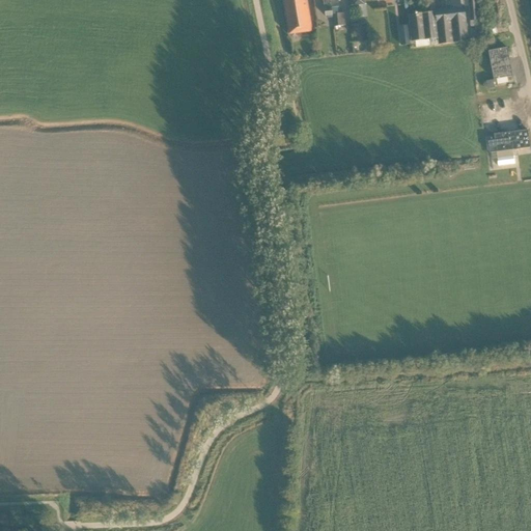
[(306,0),(282,0),(287,34),(288,34),(291,36),(294,34),(312,32),(306,0)]
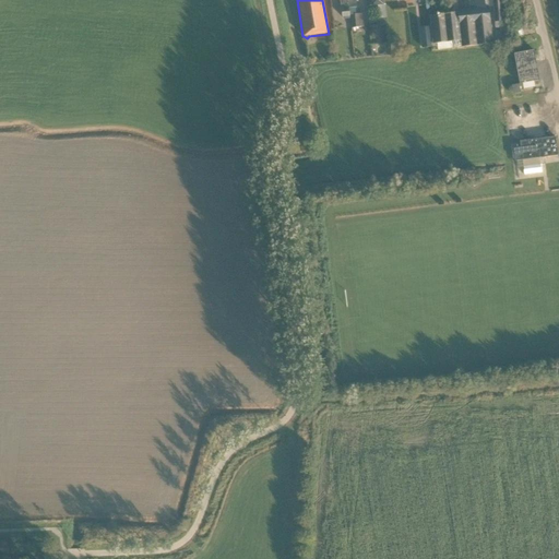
[(348,8),(347,0),(340,0),(342,19),(349,18),(348,8)]
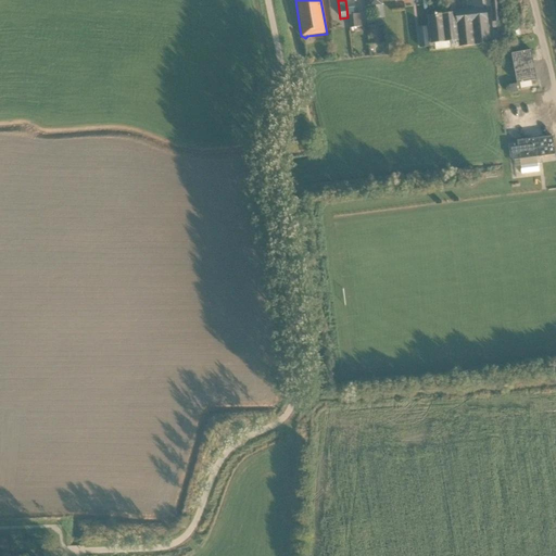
[(381,4),(380,0),(366,0),(367,7),(376,5),(377,19),(384,17),(382,4),(381,4)]
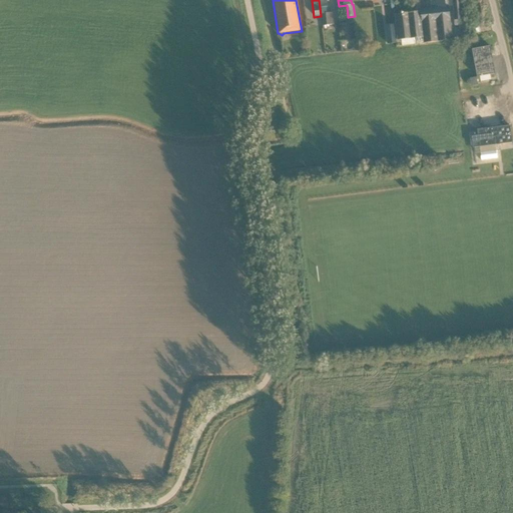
[(431,0),(432,8),(420,10),(420,12),(421,12),(424,43),(452,40),(448,6),(453,6),(451,0),(431,0)]
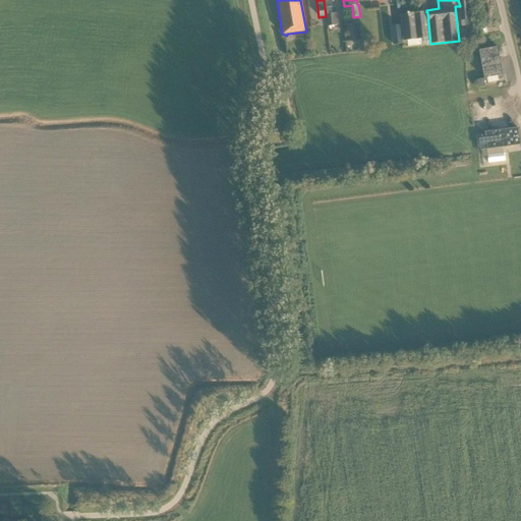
[(458,0),(460,6),(460,12),(461,12),(462,20),(470,19),(468,0),(458,0)]
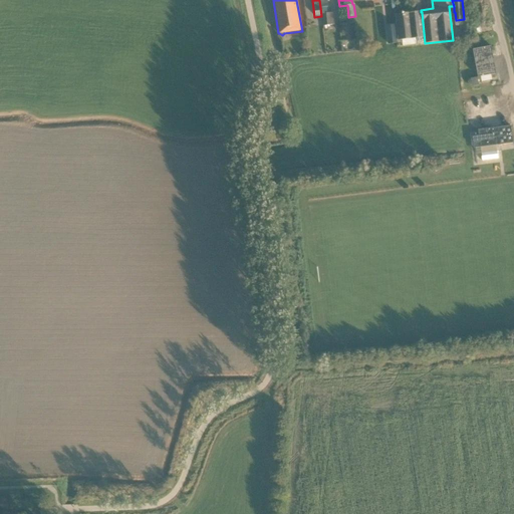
[(421,12),(395,15),(398,40),(416,38),(417,44),(425,43),(422,12),(421,12)]
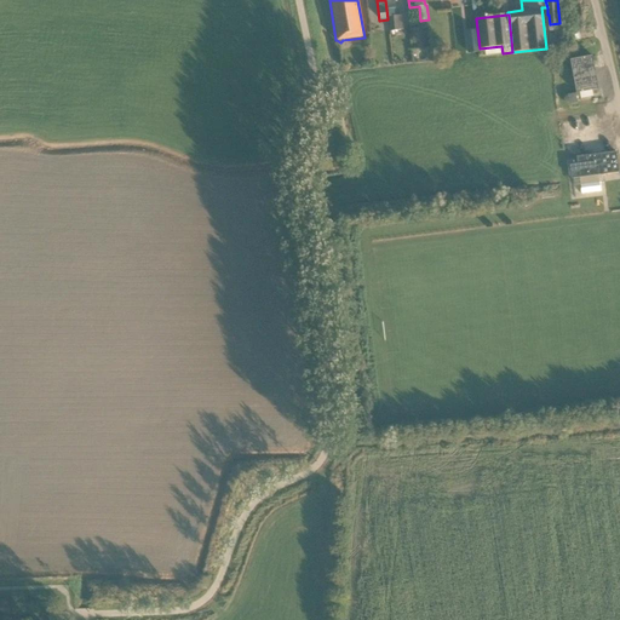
[(403,30),(401,16),(389,17),(390,32),(403,30)]
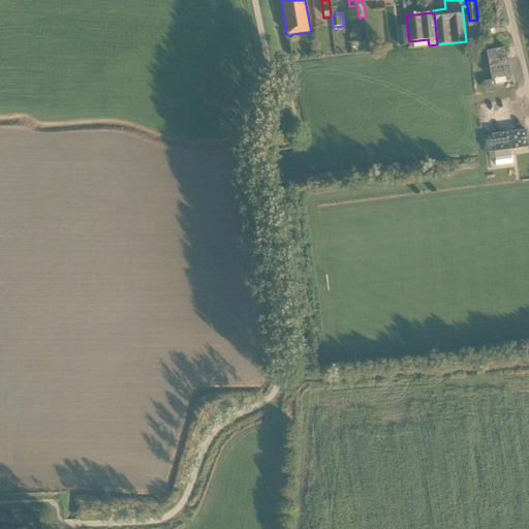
[(509,76),(504,48),(487,52),(492,80),(509,76)]
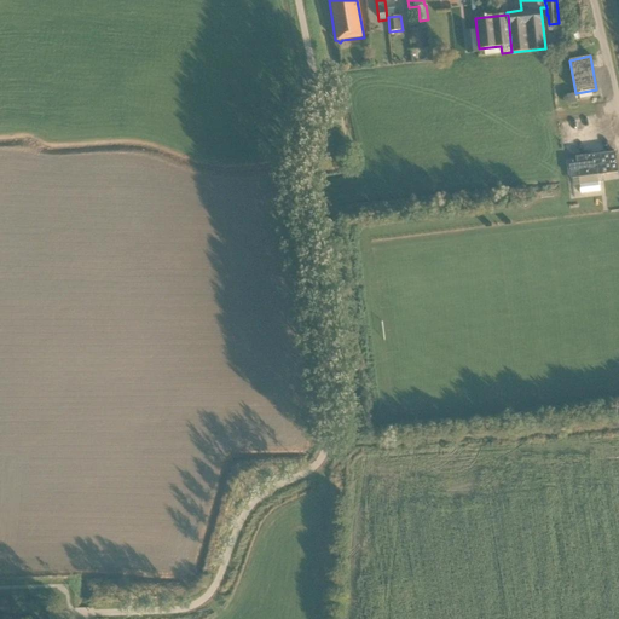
[(618,172),(614,151),(576,156),(577,163),(568,165),(570,178),(618,172)]
